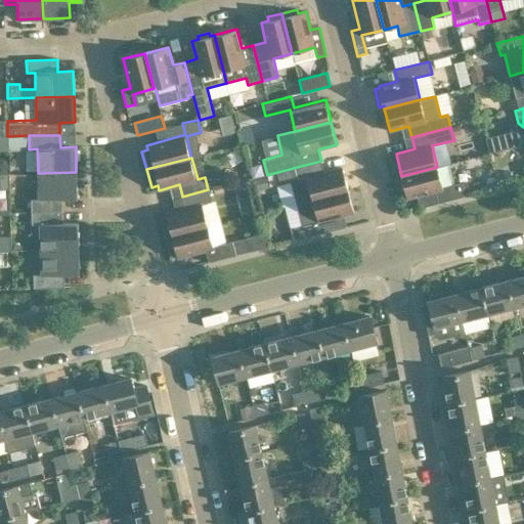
[(324,172),(321,161),(277,172),(280,184),(291,182),(296,204),(312,200),(348,189),(343,167),(324,172)]
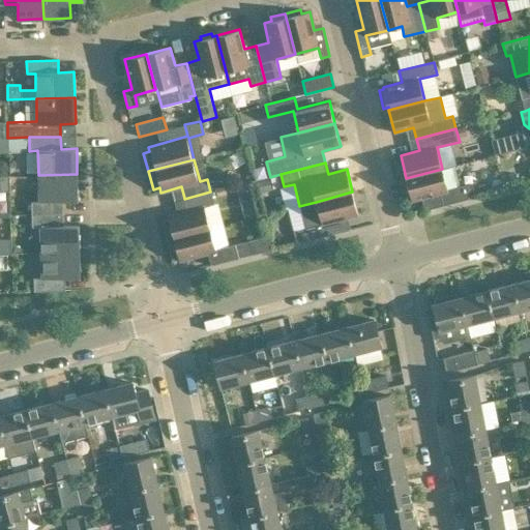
[(447,189),(442,169),(406,178),(412,201),(440,194),(443,205),(475,198),(472,183),(447,189)]
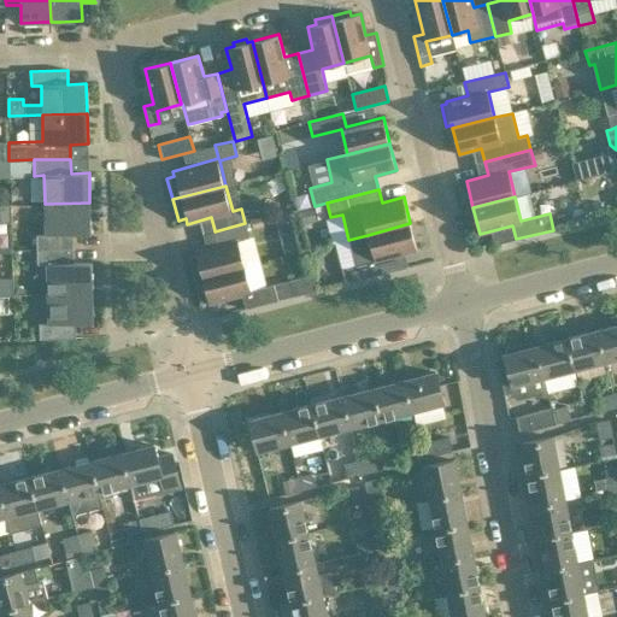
[(90,234),(90,212),(89,203),(45,204),(46,235),(36,235),(37,250),(72,248),(72,234),(90,234)]
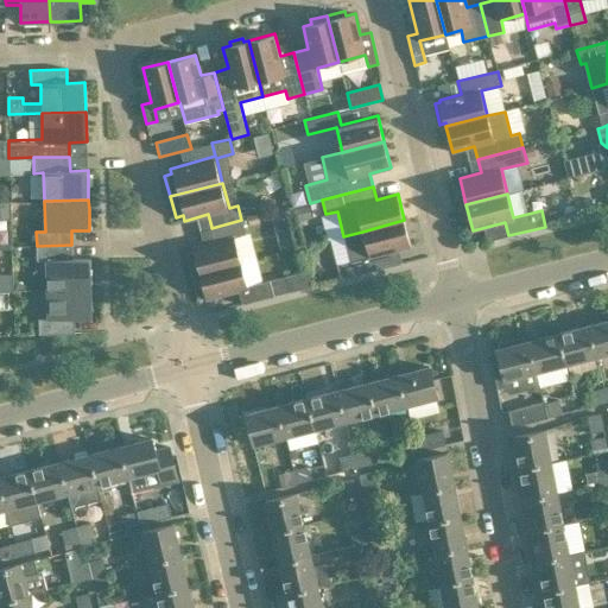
[(0,220),(12,220),(11,202),(0,202),(0,220)]
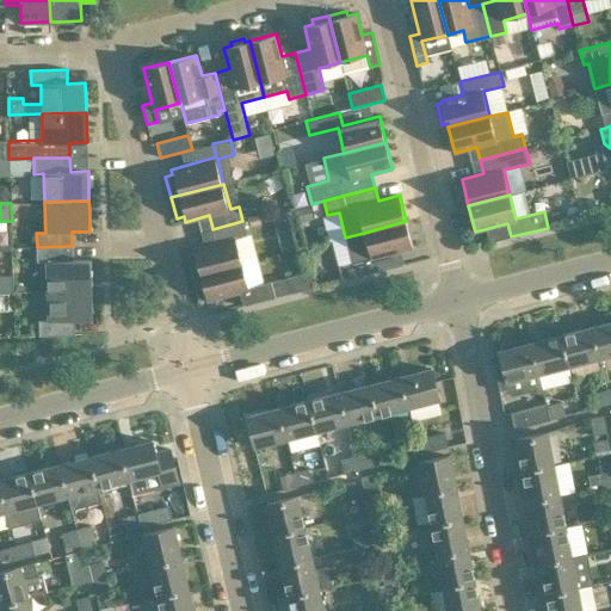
[(246,235),(242,221),(213,229),(213,228),(210,229),(214,242),(192,248),(193,253),(187,254),(193,276),(240,264),(234,239),(246,235)]
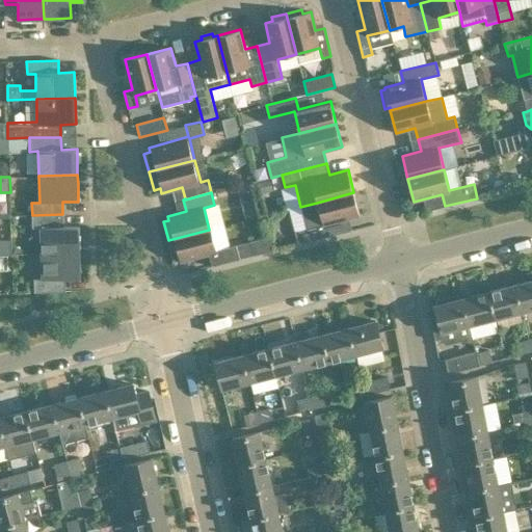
[(340,221),(360,216),(353,192),(317,203),(300,207),(306,229),(295,231),(298,244),(342,233),(340,221)]
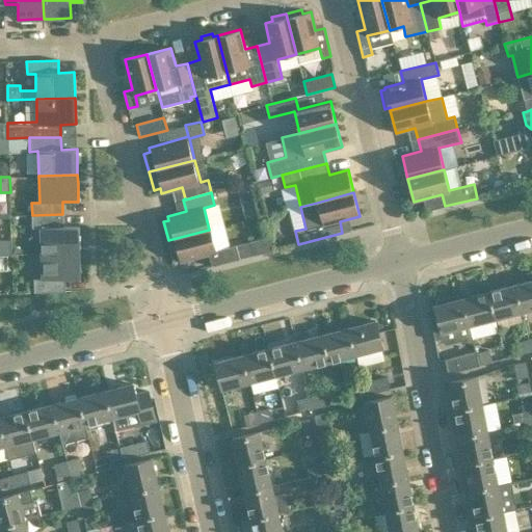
[(254,193),(239,197),(245,218),(260,214),(254,193)]
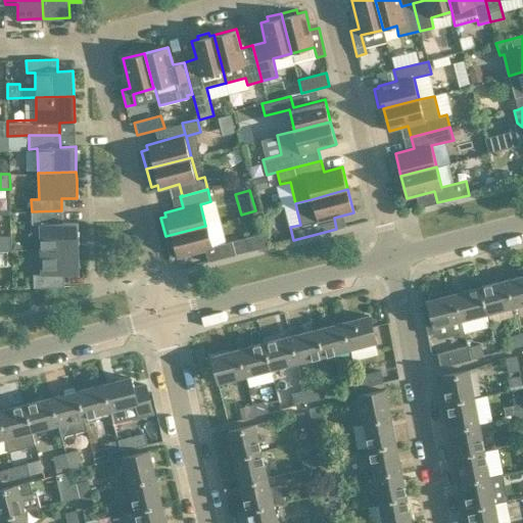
[(62,223),(61,210),(32,211),(32,224),(39,224),(40,249),(79,248),(78,223),(62,223)]
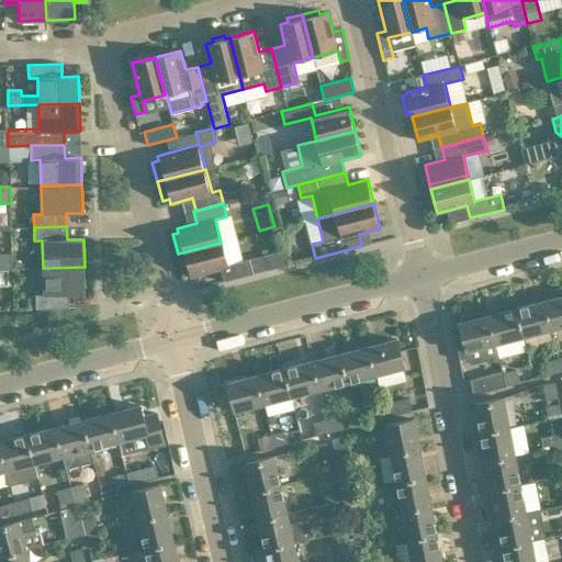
[(226,263),(221,243),(178,254),(183,273),(189,272),(190,277),(220,269),(223,281),(253,273),(249,258),(226,263)]
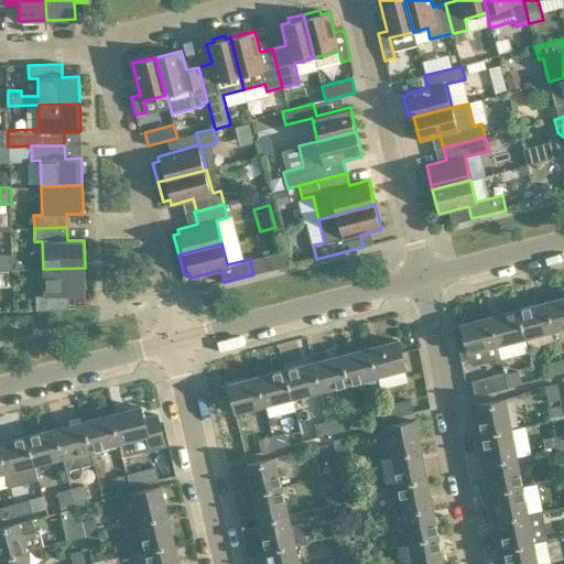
[(291,264),(286,250),(264,256),(268,271),(291,264)]
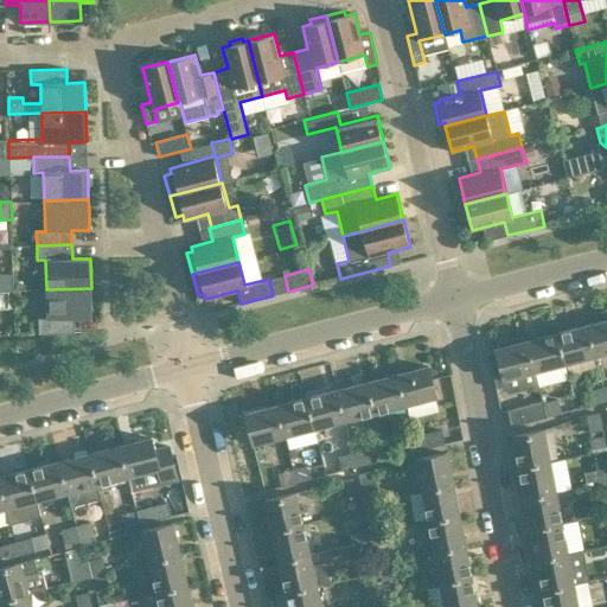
[(0,274),(0,292),(13,292),(13,274),(0,274)]
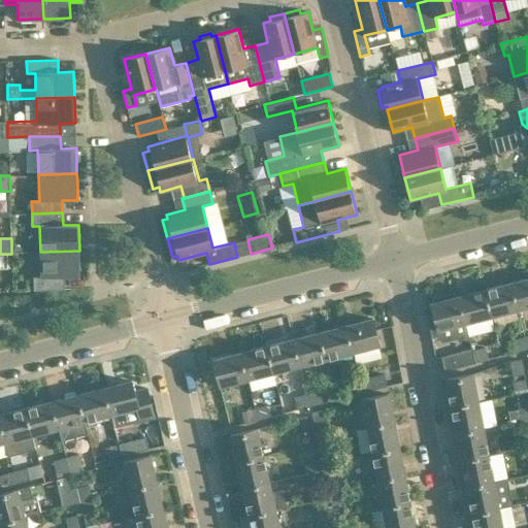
[(79,276),(79,258),(79,251),(40,252),(41,276),(33,276),(34,290),(65,289),(64,276),(79,276)]
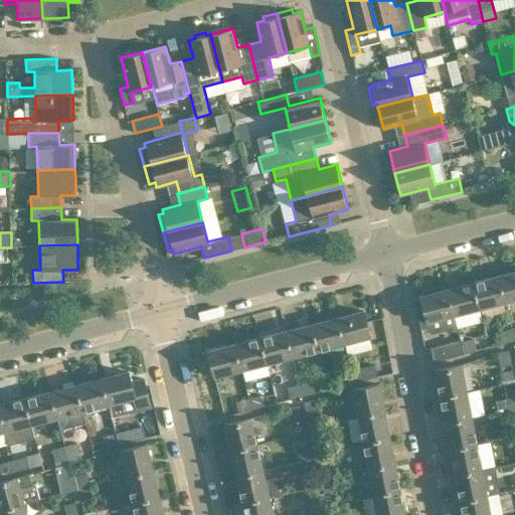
[(514,297),(514,271),(497,276),(504,301),(514,297)]
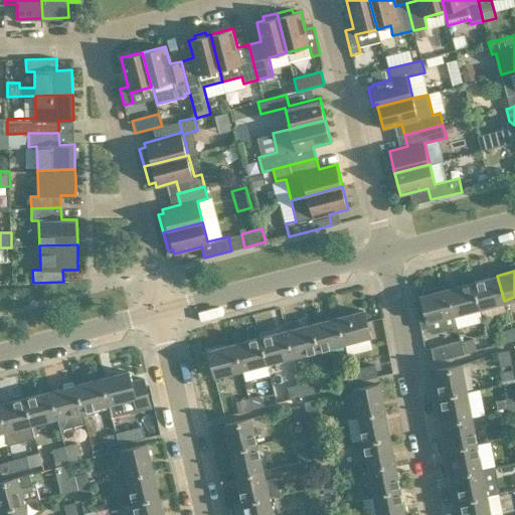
[(497,276),(472,282),(479,307),(480,307),(483,317),(505,311),(503,301),(504,301),(497,276)]
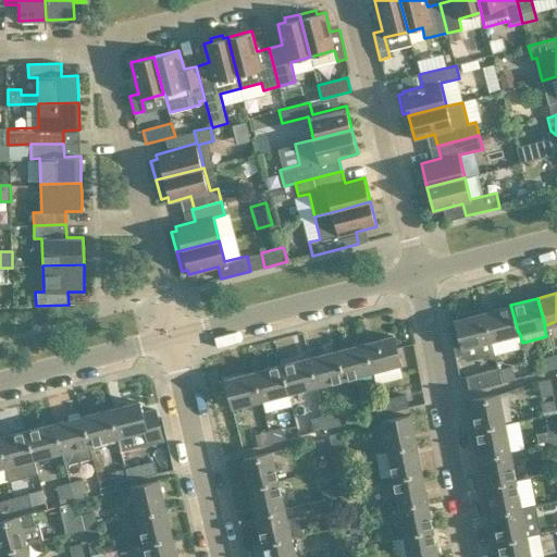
[(518,332),(510,305),(483,312),(491,339),(518,332)]
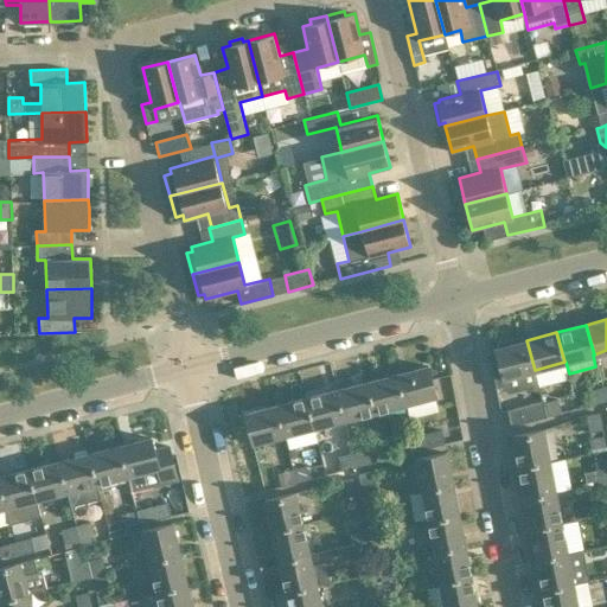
[(535,370),(526,340),(511,344),(508,340),(498,343),(498,347),(496,349),(498,360),(491,362),(498,388),(503,387),(500,378),(535,370)]
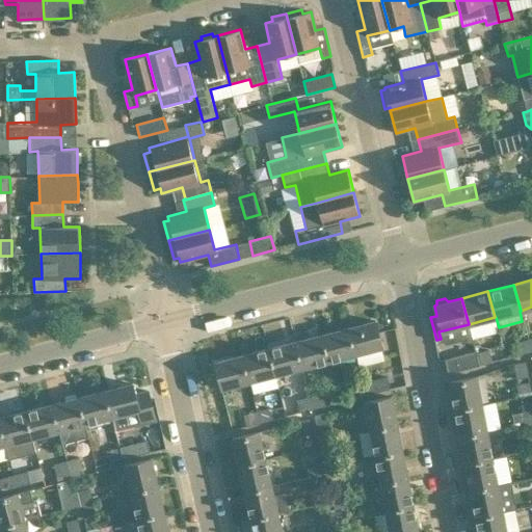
[(376,321),(349,328),(356,354),(383,348),(376,321)]
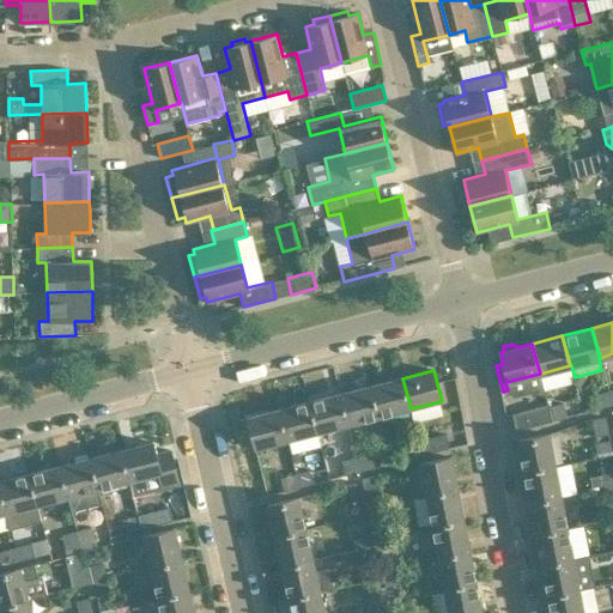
[(411,408),(402,378),(371,386),(380,417),(411,408)]
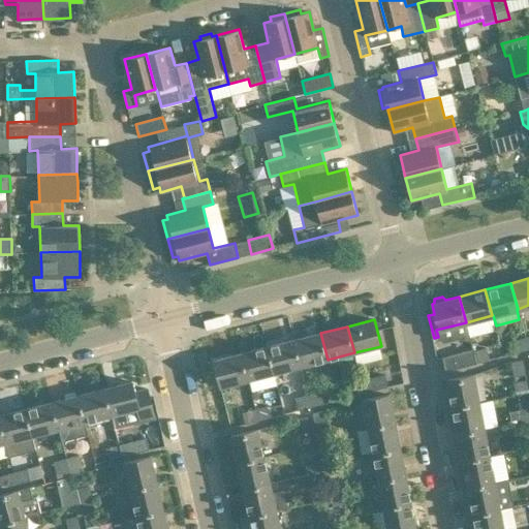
[(328,360),(320,333),(294,340),(301,366),(328,360)]
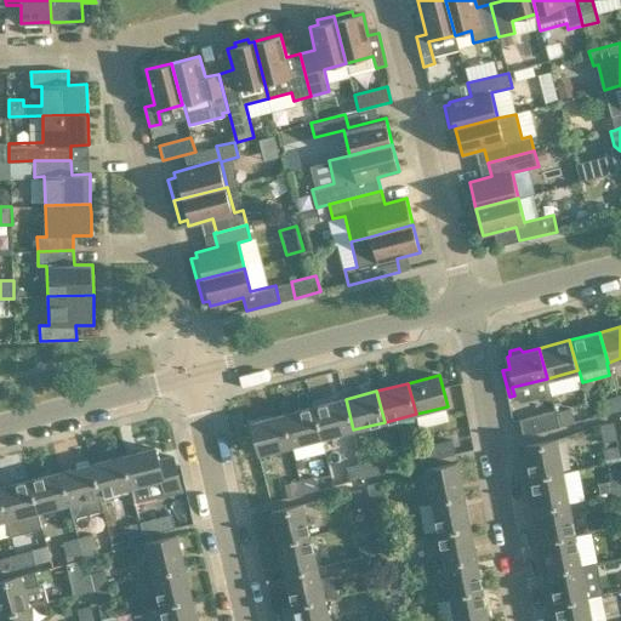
[(620,410),(617,397),(602,400),(605,414),(620,410)]
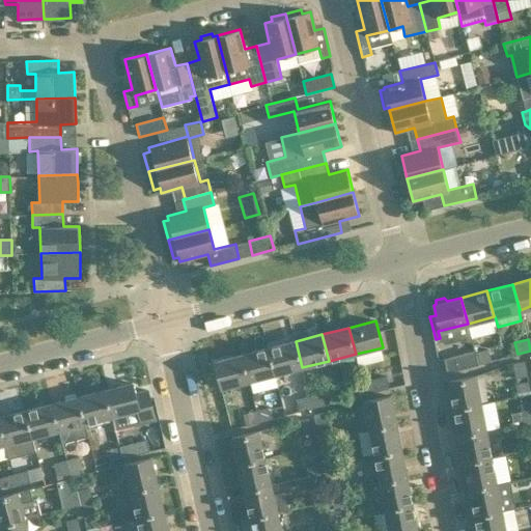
[(302,367),(296,341),(269,347),(275,373),(302,367)]
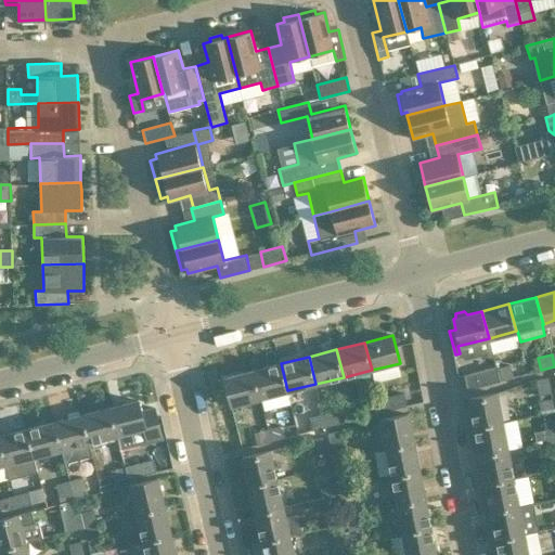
[(287,390),(281,363),(253,371),(259,398),(287,390)]
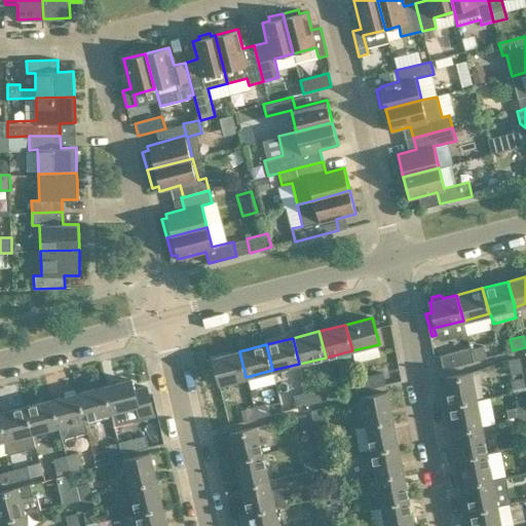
[(471,349),(470,350),(471,355),(473,355),(475,361),(487,358),(484,346),(471,349)]
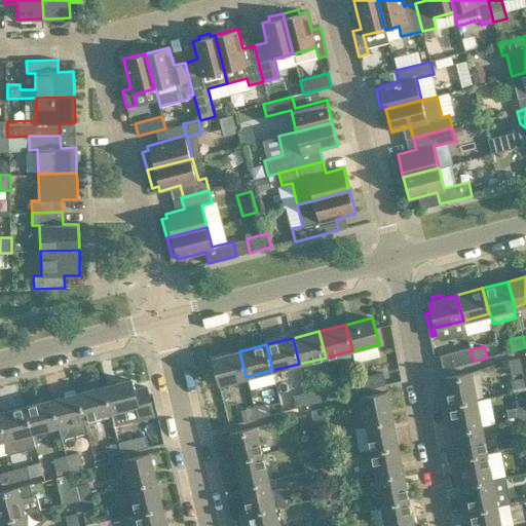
[(470,347),(441,355),(444,369),(475,361),(473,355),(471,355),(470,350),(471,349),(470,347)]
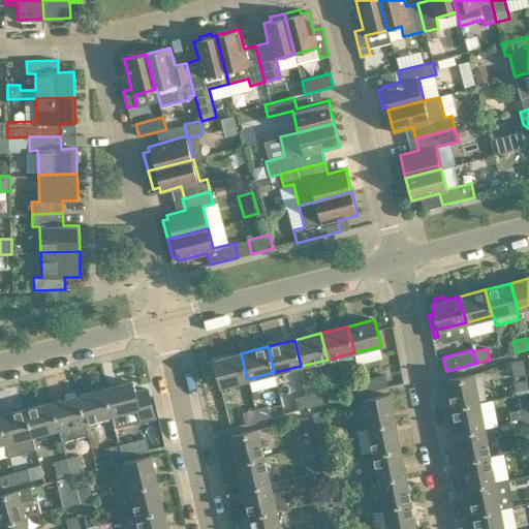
[(247,379),(241,353),(214,360),(221,385),(247,379)]
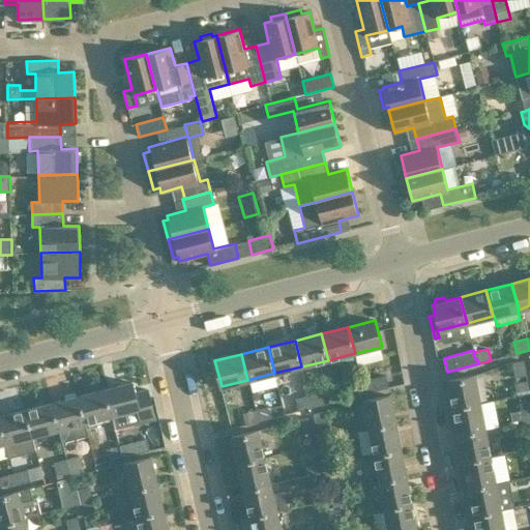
[(512,362),(514,378),(527,376),(524,360),(512,362)]
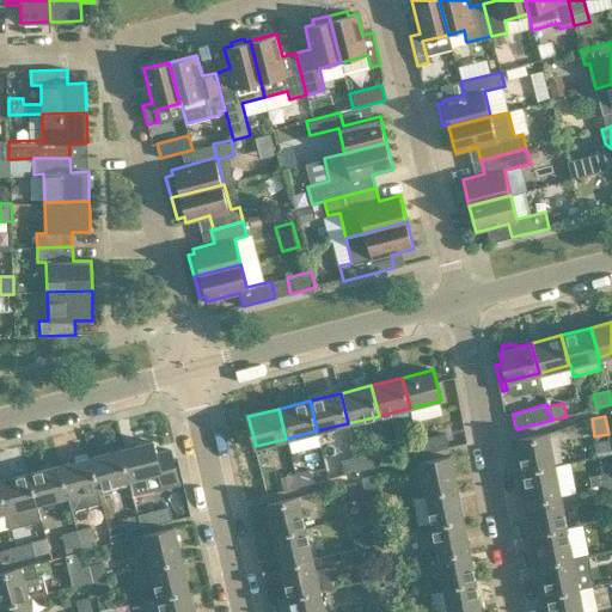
[(554,464),(548,433),(518,439),(524,470),(554,464)]
